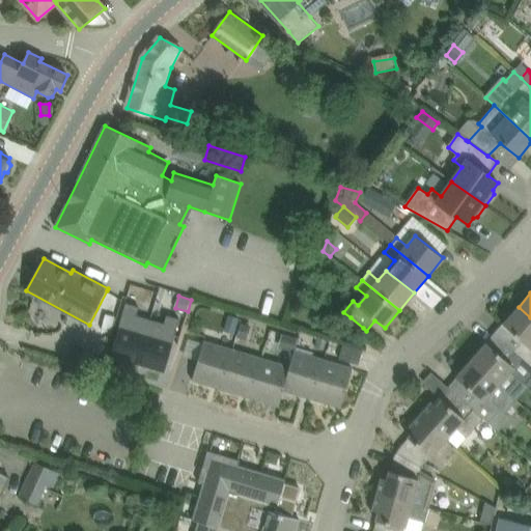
[(308,318),(320,316),(317,301),(305,303),(308,318)]
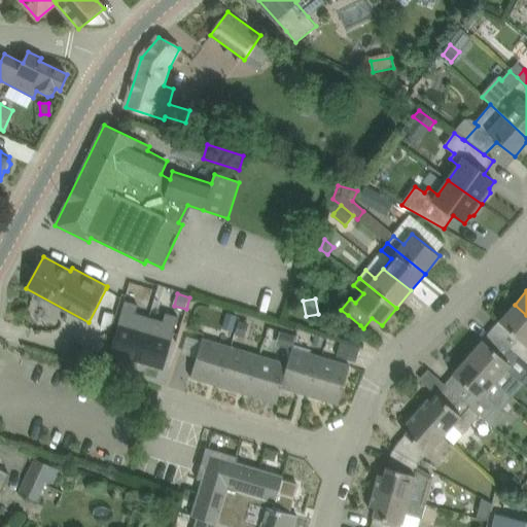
[(108,353),(135,361),(148,317),(134,313),(137,305),(124,301),(108,353)]
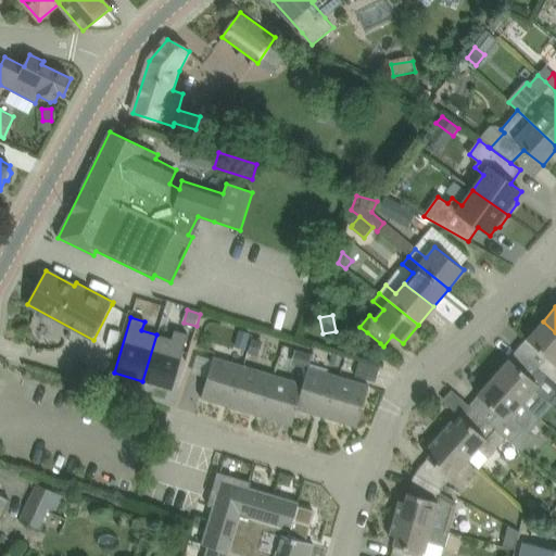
[(546,355),(539,365),(555,379),(555,332),(543,321),(527,340),(546,355)]
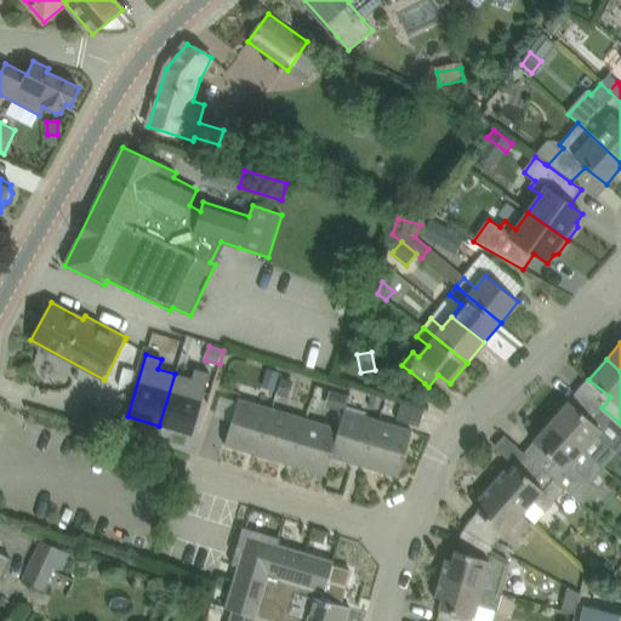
[(175,374),(159,426),(191,436),(209,374),(194,369),(191,379),(175,374)]
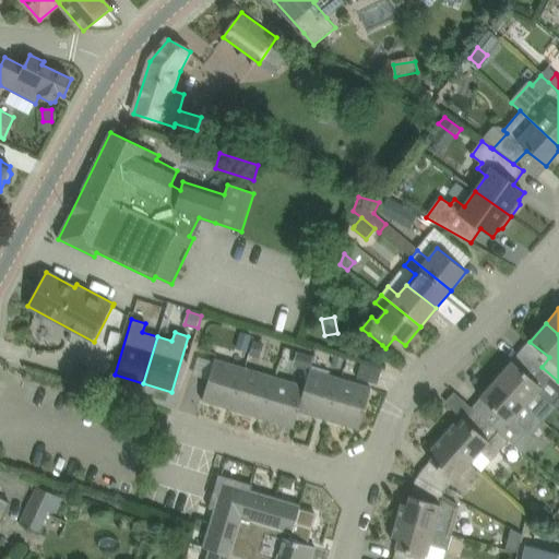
[(247,352),(252,335),(239,332),(235,348),(247,352)]
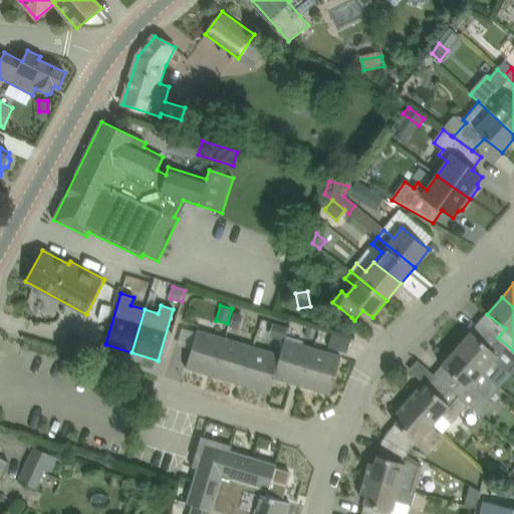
[(351,317),(339,307),(334,316),(347,324),(351,317)]
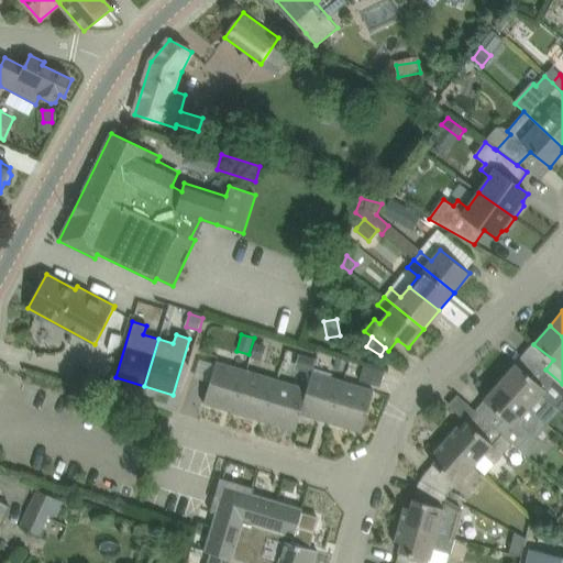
[(251,356),(262,361),(266,346),(255,343),(251,356)]
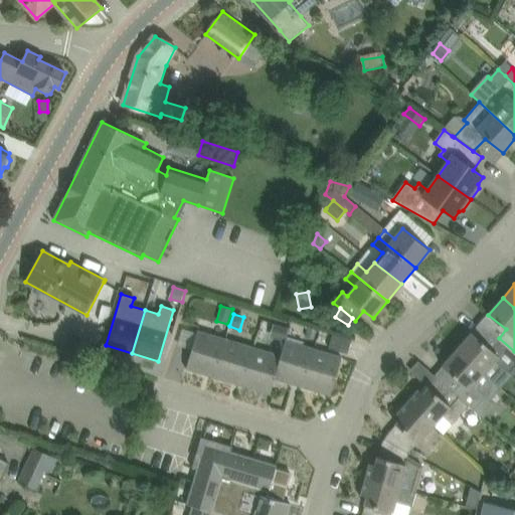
[(289,329),(274,324),(270,337),(285,341),(289,329)]
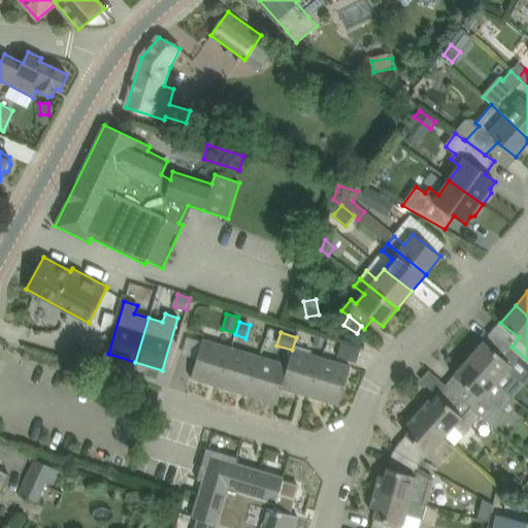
[(322,348),(325,338),(317,335),(314,344),(322,348)]
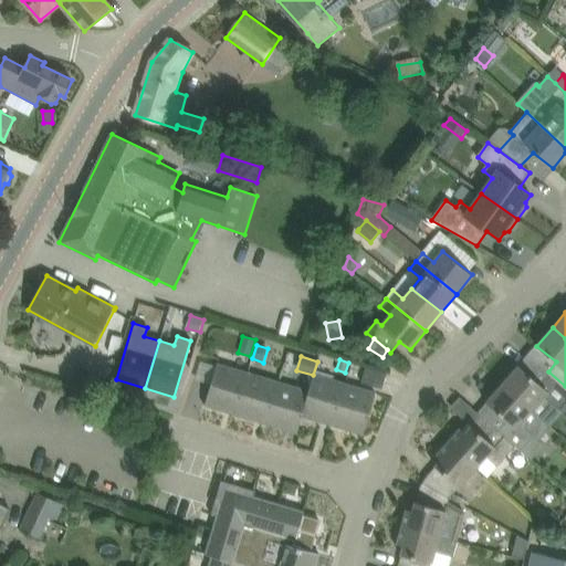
[(205,406),(236,415),(249,371),(218,363),(205,406)]
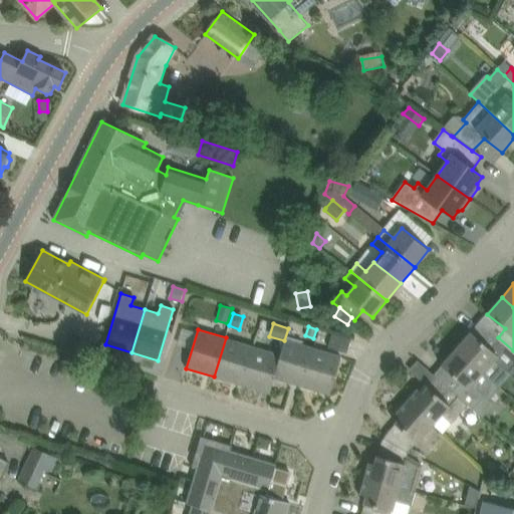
[(347,352),(352,337),(333,330),(328,346),(347,352)]
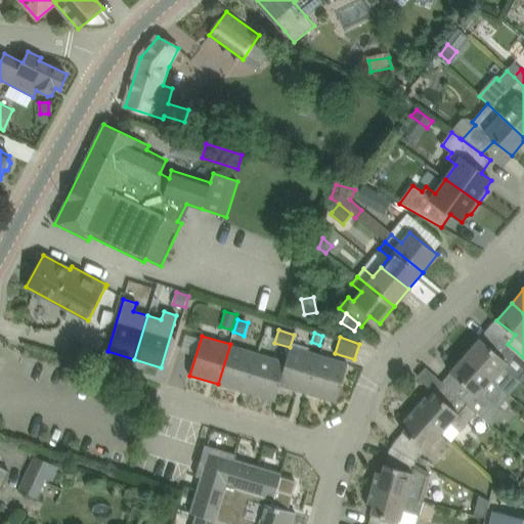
[(480,339),(465,356),(500,387),(509,394),(521,382),(516,378),(523,368),(523,357),(508,344),(499,354),(480,339)]
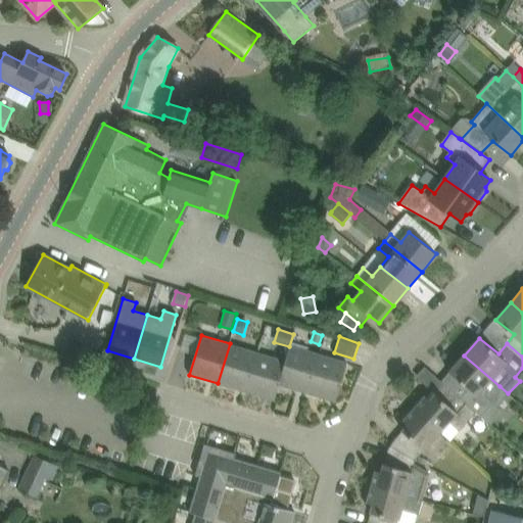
[(246,391),(258,352),(230,343),(218,383),(246,391)]
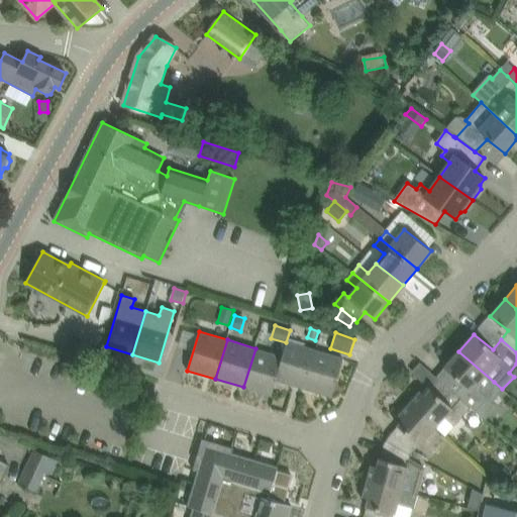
[(304,389),(315,350),(287,342),(284,356),(277,380),(304,389)]
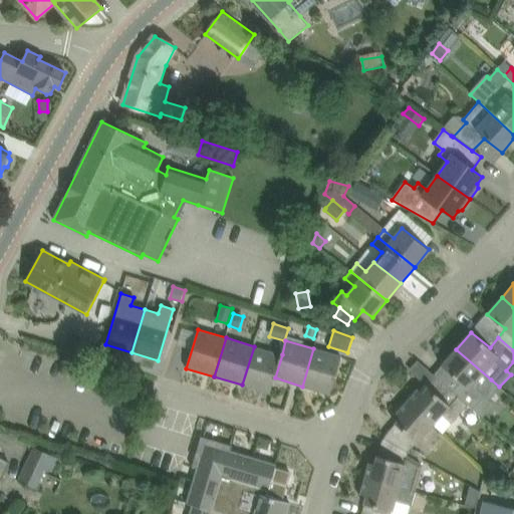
[(270,394),(275,377),(282,354),(254,346),(242,384),(270,394)]
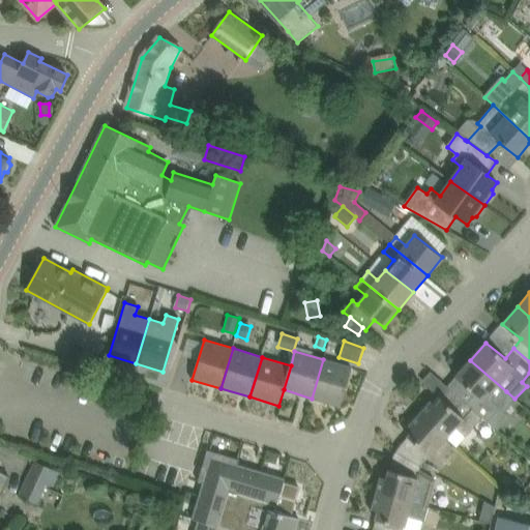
[(312,399),(341,407),(352,367),(323,359),(312,399)]
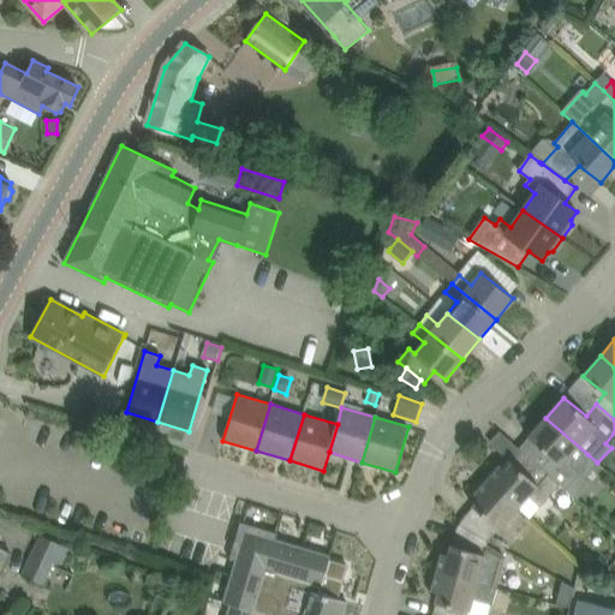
[(551,454),(542,466),(541,466),(560,483),(559,484),(566,490),(580,475),(584,478),(597,463),(587,454),(545,418),(529,437),(551,454)]
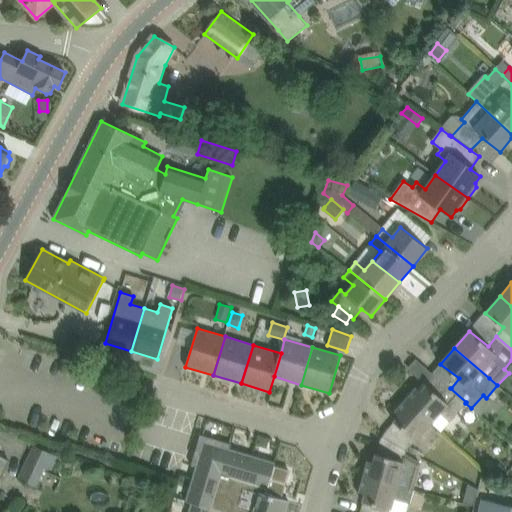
[(409,369),(427,381),(433,372),(416,360),(409,369)]
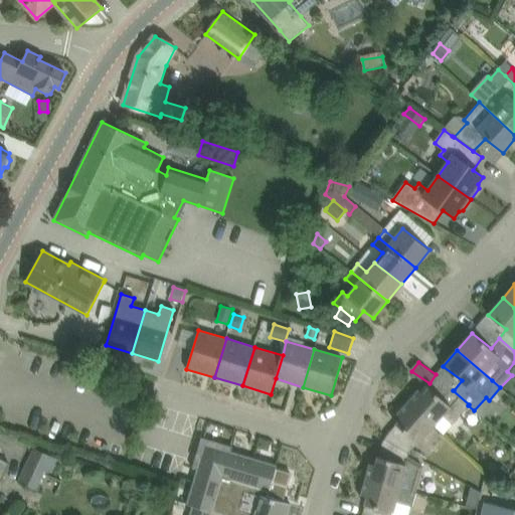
[(419,389),(409,400),(431,418),(435,422),(441,414),(452,423),(468,405),(469,404),(453,390),(454,390),(438,378),(430,387),(423,393),(419,389)]
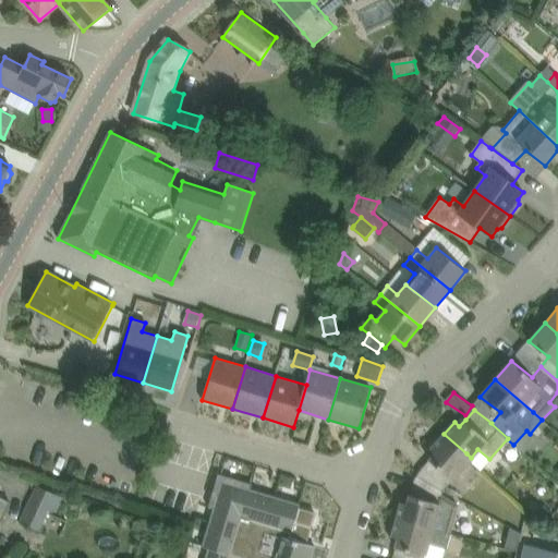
[(429,460),(420,471),(446,484),(471,458),(466,453),(444,434),(431,449),(435,452),(429,460)]
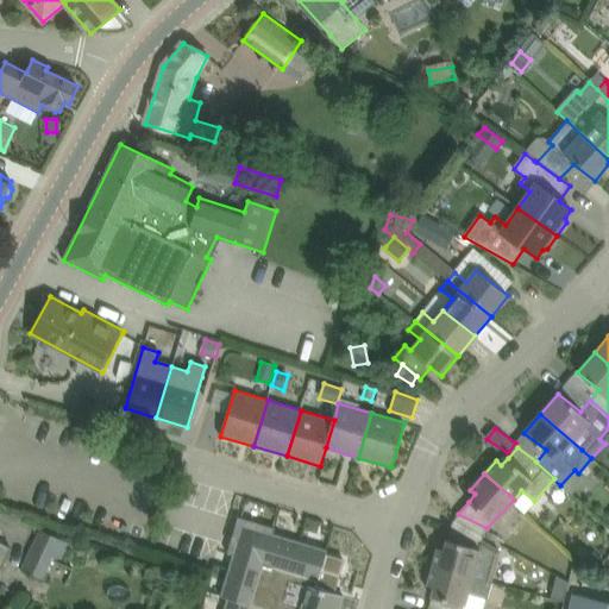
[(438,548),(434,563),(440,564),(463,572),(493,579),(496,564),(500,551),(483,540),(487,528),(458,514),(452,525),(447,540),(444,550),(438,548)]
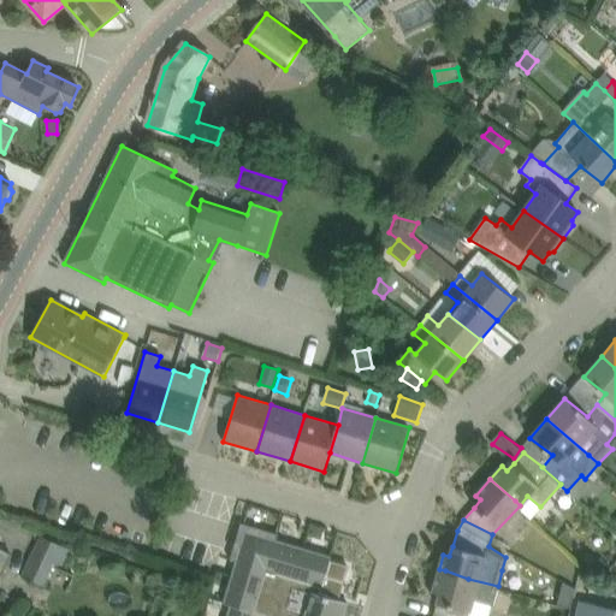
[(317,551),(317,552),(303,549),(304,548),(303,548),(302,549),(290,545),(290,544),(289,543),(289,545),(276,540),(278,534),(277,533),(276,535),(261,531),(260,535),(253,533),(243,539),(241,545),(236,544),(235,548),(232,558),(230,558),(230,560),(230,561),(235,562),(223,602),(223,603),(230,605),(225,615),(343,615),(348,603),(337,599),(342,584),(325,578),(326,574),(332,556),(317,551)]
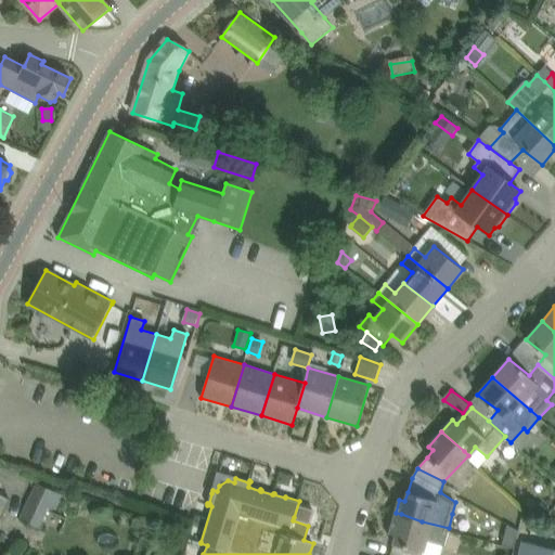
[(36,482),(18,519),(39,529),(49,508),(55,512),(63,495),(36,482)]
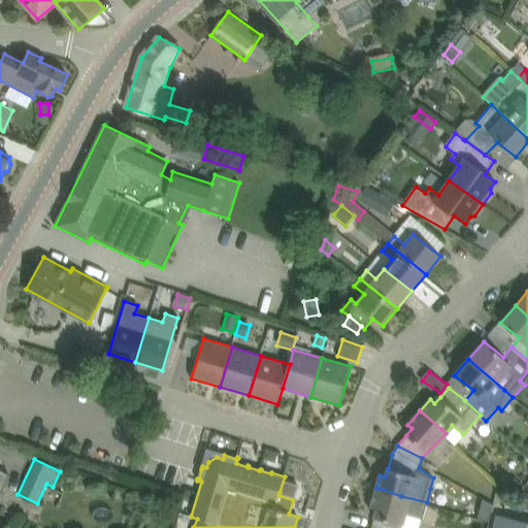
[(524,487),(515,477),(512,481),(506,487),(505,487),(515,496),(524,487)]
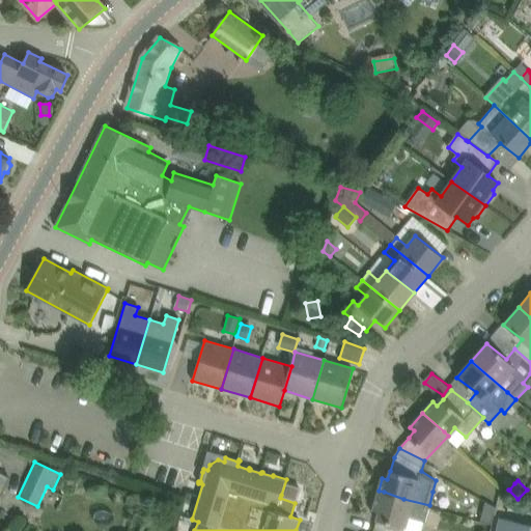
[(403,530),(408,518),(425,522),(429,505),(403,499),(384,492),(379,491),(372,510),(379,511),(376,520),(373,530),(403,530)]
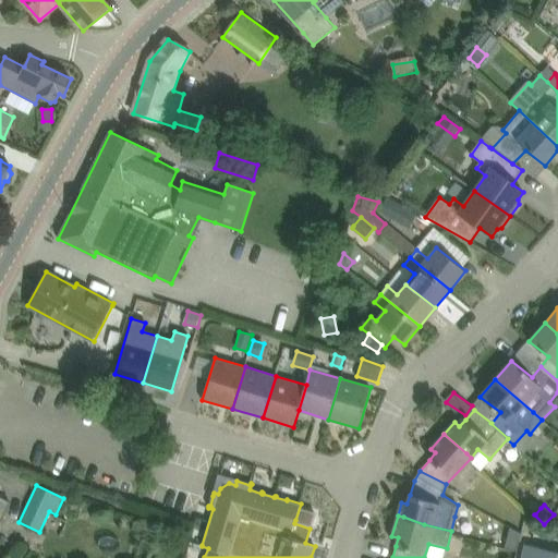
[(136,532),(149,536),(154,522),(140,519),(136,532)]
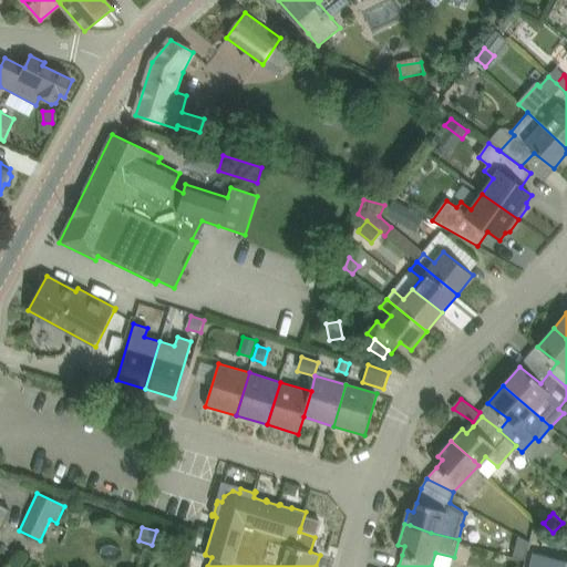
[(518,536),(514,556),(525,559),(529,542),(518,536)]
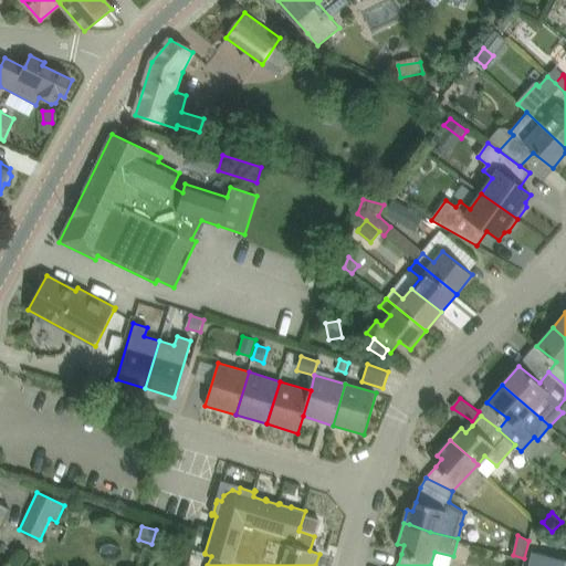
[(565,565),(565,559),(532,552),(527,565),(565,565)]
